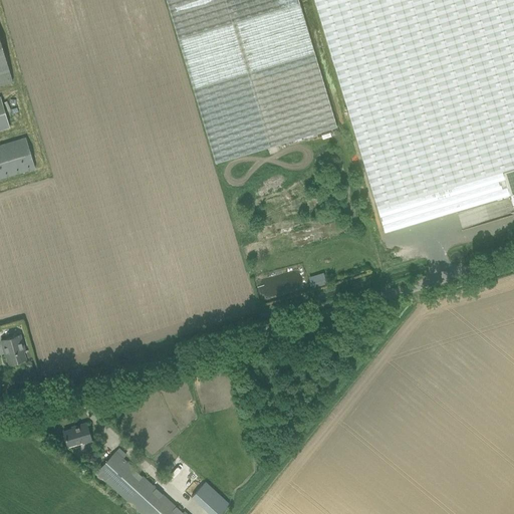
[(166,0),(179,41),(216,164),(338,127),(299,0),(166,0)]
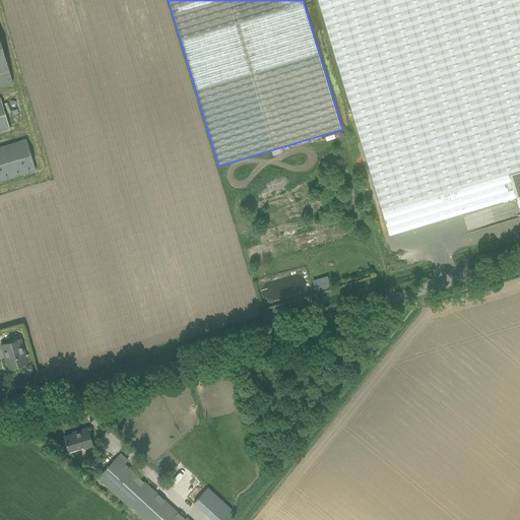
[(519,0),(318,0),(389,235),(516,196),(519,210),(519,0)]
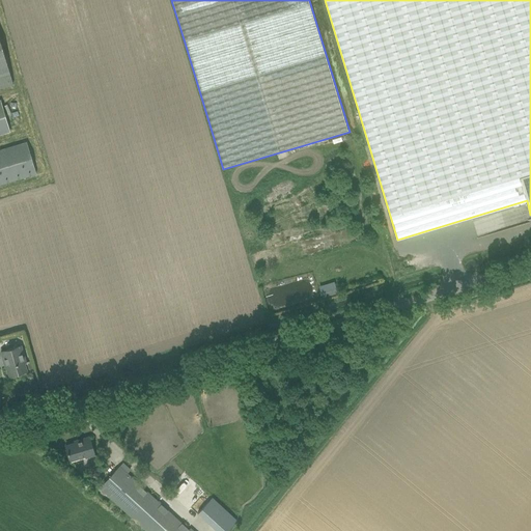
[(0,40),(0,88),(14,84),(0,40)]
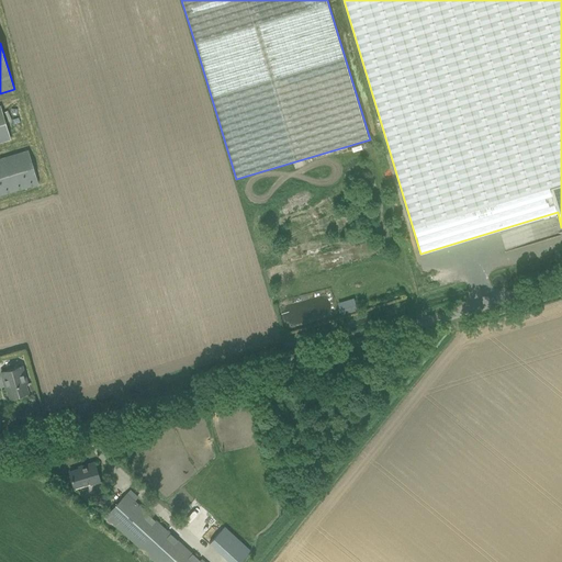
[(0,158),(0,142),(10,139),(0,107),(0,105),(0,194),(38,183),(29,150),(0,158)]
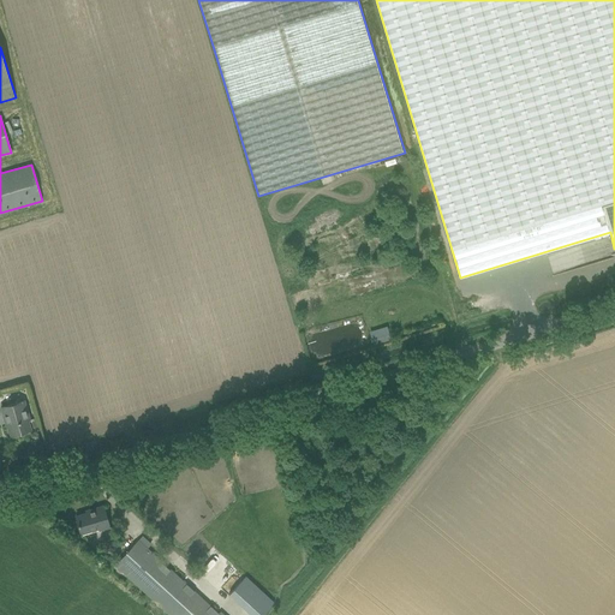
[(392,339),(389,333),(371,339),(372,345),(392,339)]
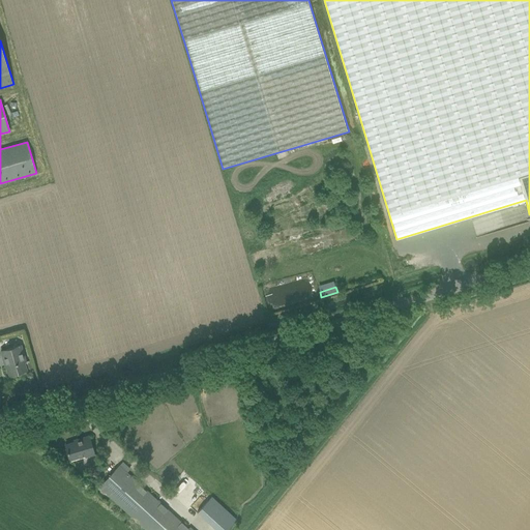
[(7,366),(9,376),(26,371),(24,361),(26,361),(21,345),(1,351),(5,367),(7,366)]
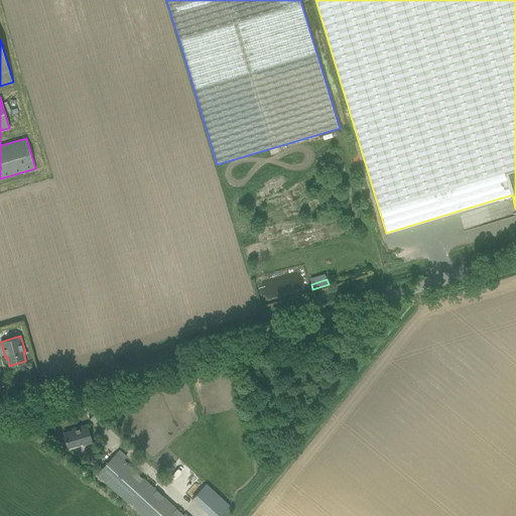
[(23,352),(25,361),(31,359),(29,351),(25,352),(23,352)]
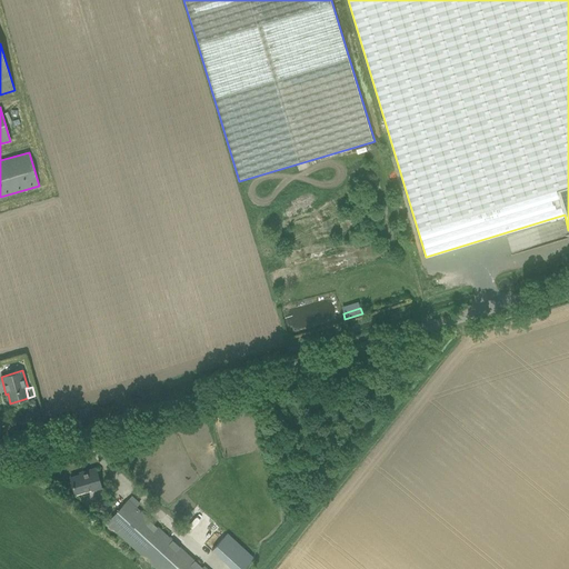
[(90,492),(102,489),(96,468),(83,471),(85,473),(70,478),(76,496),(90,491),(90,492)]
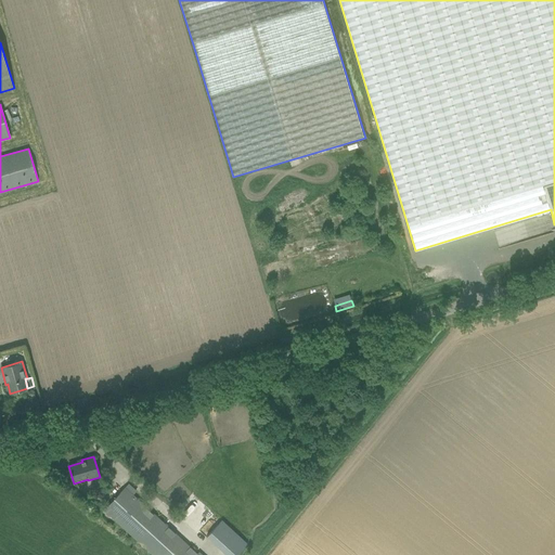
[(197,554),(125,488),(104,511),(153,554),(197,554)]
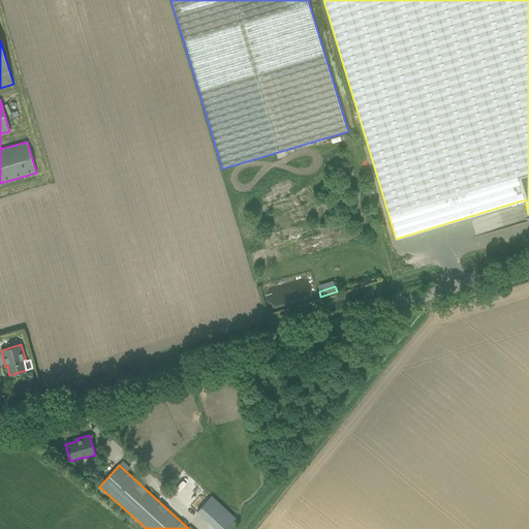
[(226,528),(237,519),(212,496),(197,512),(215,528),(226,528)]
